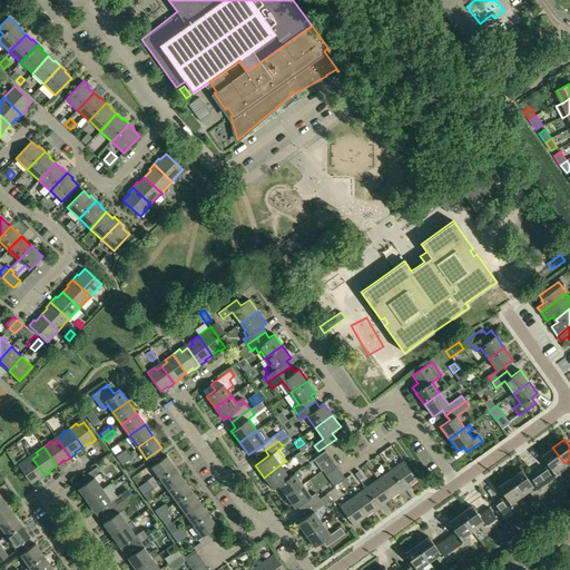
[(548,465),(538,472),(549,488),(553,494),(563,487),(559,480),(558,478),(562,474),(557,468),(564,463),(552,448),(541,455),(548,465)]
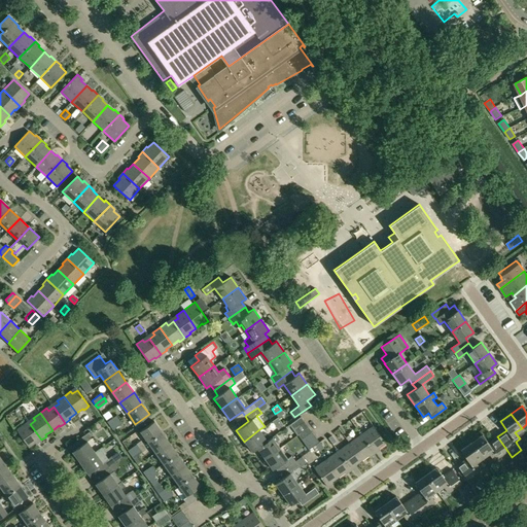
[(115,415),(107,421),(110,425),(118,419),(115,415)]
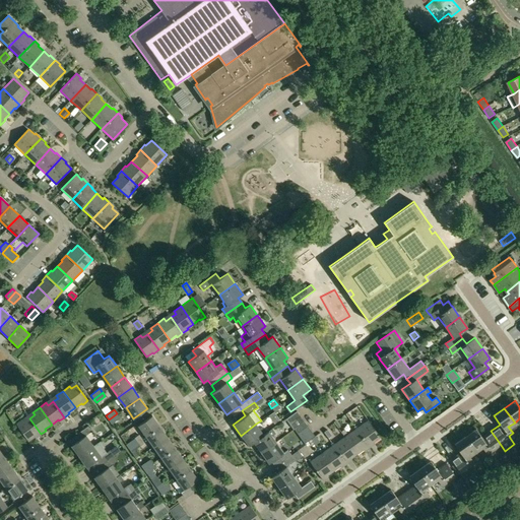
[(297,411),(286,418),(290,424),(301,416),(297,411)]
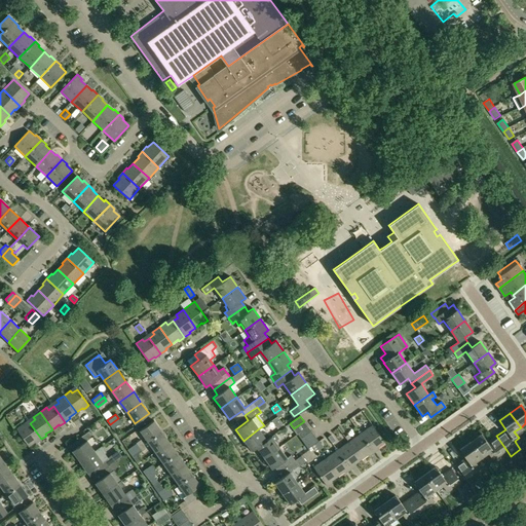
[(276,417),(271,420),(277,428),(283,425),(276,417)]
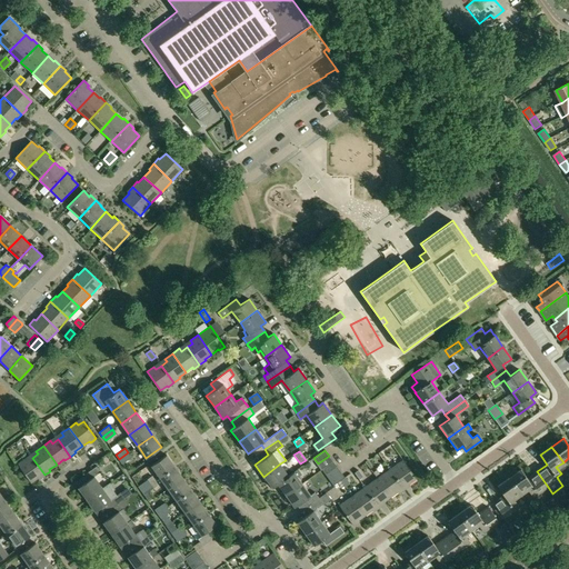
[(128,452),(119,459),(122,463),(131,457),(128,452)]
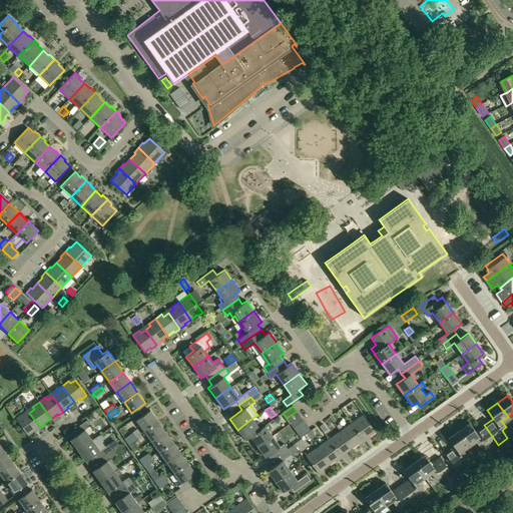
[(150,410),(136,419),(144,430),(157,420),(150,410)]
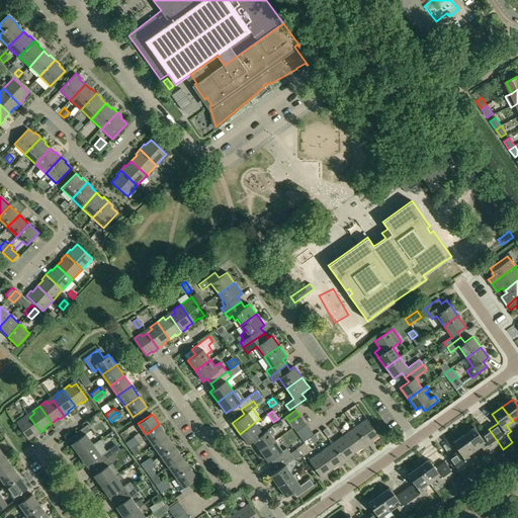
[(299,415),(289,422),(292,427),(303,420),(299,415)]
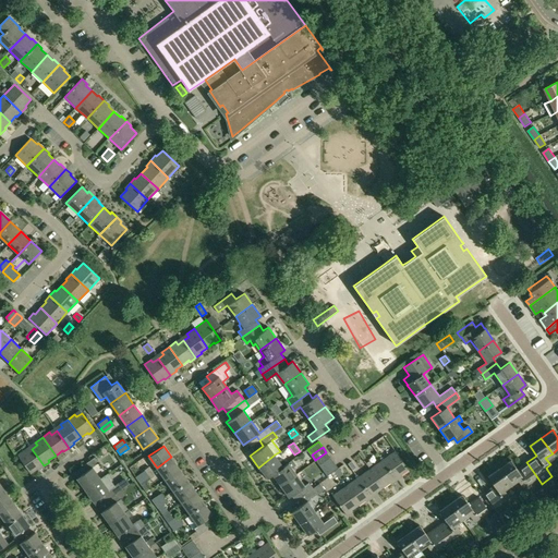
[(24,450),(16,456),(29,473),(31,473),(37,468),(38,470),(44,465),(32,449),(26,452),(24,450)]
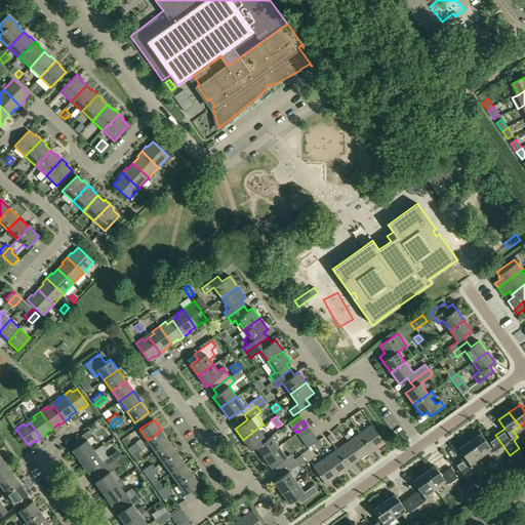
[(366,432),(362,435),(373,451),(378,447),(377,446),(385,441),(371,425),(365,429),(366,432)]
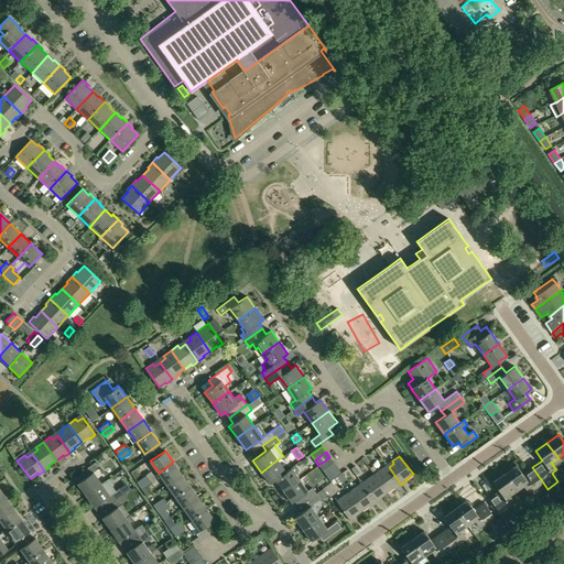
[(329,457),(318,465),(323,470),(334,463),(329,457)]
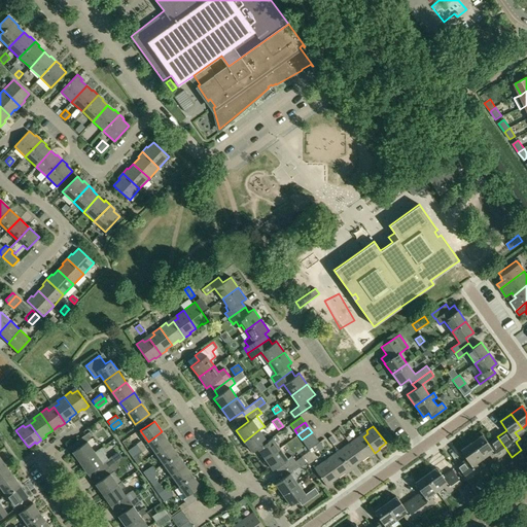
[(259,429),(244,442),(252,452),(257,449),(256,448),(268,441),(268,440),(270,438),(267,434),(265,436),(259,429)]
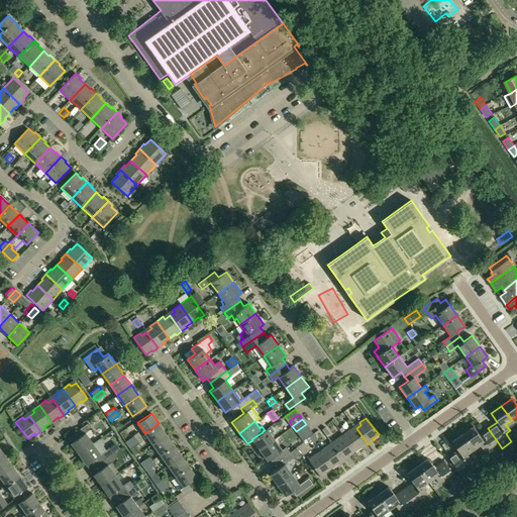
[(79,437),(71,443),(79,453),(93,443),(85,432),(92,428),(88,423),(76,432),(79,437)]
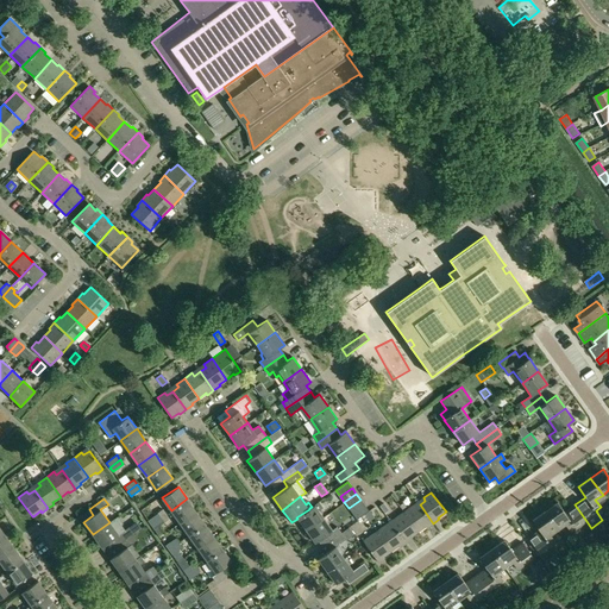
[(187,498),(171,510),(180,523),(196,512),(187,498)]
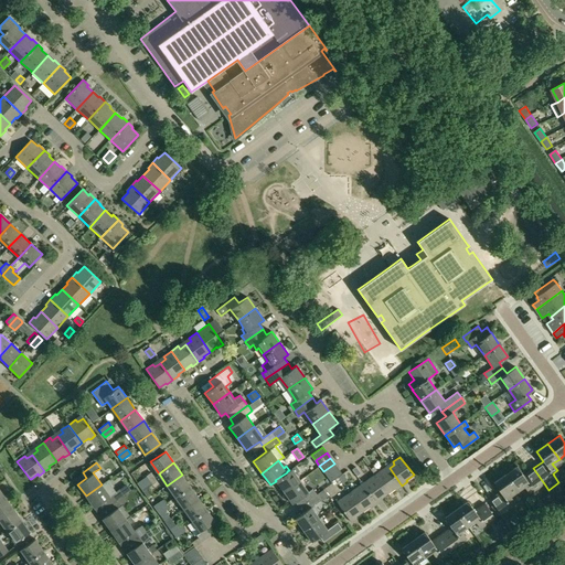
[(334,464),(323,471),(327,477),(338,468),(334,464)]
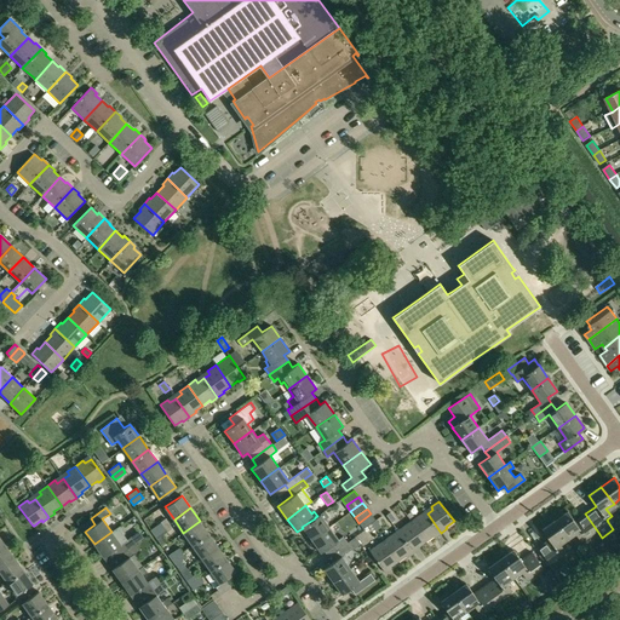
[(315,518),(302,527),(303,528),(311,540),(329,527),(325,520),(328,517),(323,511),(320,514),(317,516),(315,517),(315,518)]
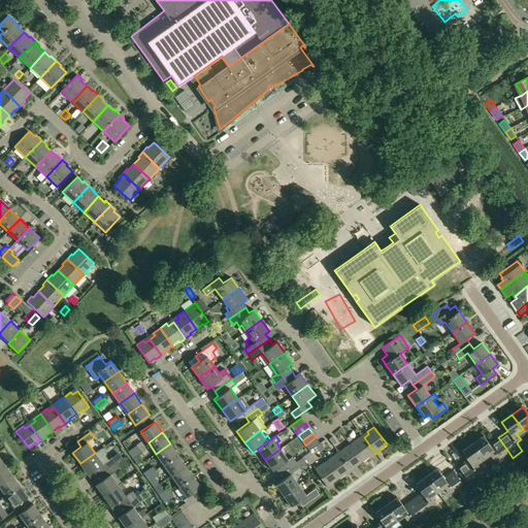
[(483,435),(471,443),(483,458),(489,453),(493,459),(497,456),(498,458),(508,452),(498,437),(489,443),(483,435)]
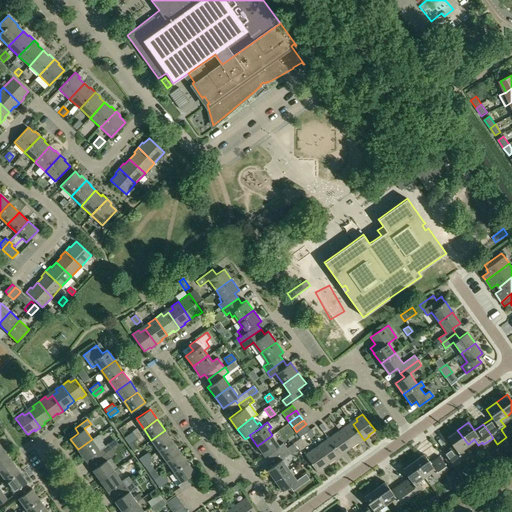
[(306,424),(296,432),(299,437),(306,432),(310,429),(306,424)]
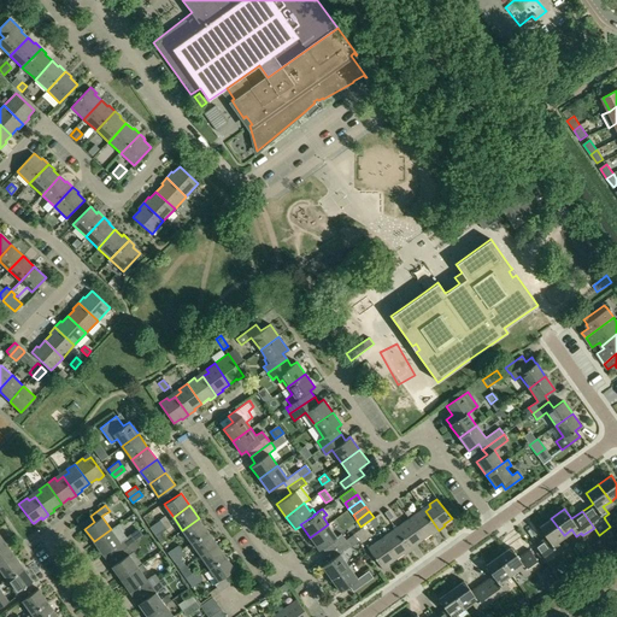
[(417,512),(409,518),(423,539),(430,534),(432,535),(439,530),(425,511),(419,516),(417,512)]
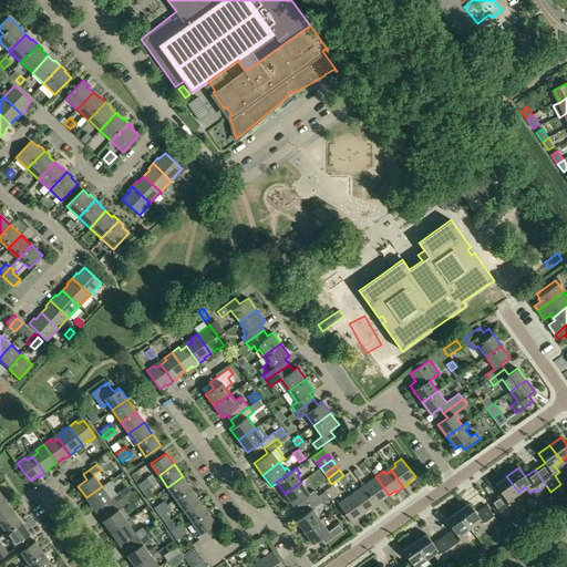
[(183,476),(167,487),(176,498),(191,487),(183,476)]
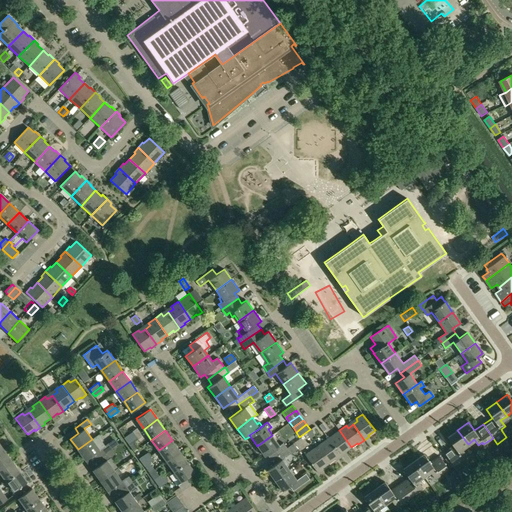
[(335,437),(330,441),(341,456),(346,453),(345,451),(351,447),(339,430),(333,435),(335,437)]
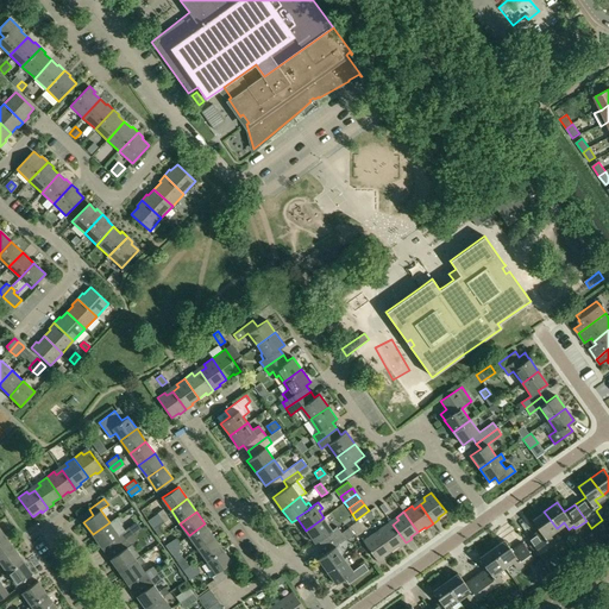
[(539,529),(528,538),(533,544),(529,546),(537,557),(551,546),(550,542),(554,540),(550,533),(557,528),(544,512),(532,520),(539,529)]
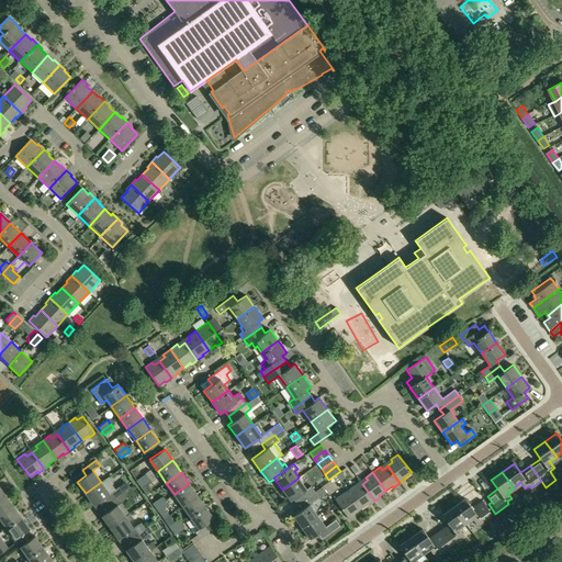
[(145,473),(136,480),(139,484),(148,478),(145,473)]
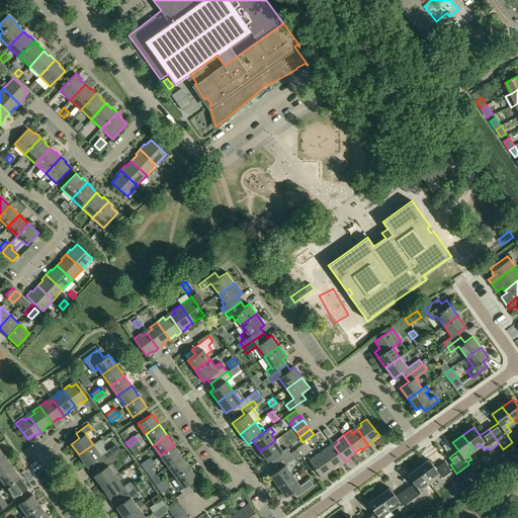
[(93,444),(79,454),(86,465),(94,459),(98,464),(112,454),(109,449),(106,451),(101,445),(98,440),(93,444)]
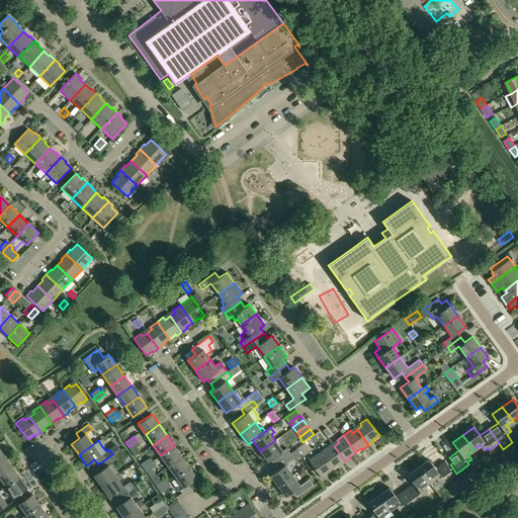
[(137,440),(128,446),(132,450),(136,447),(140,444),(137,441),(137,440)]
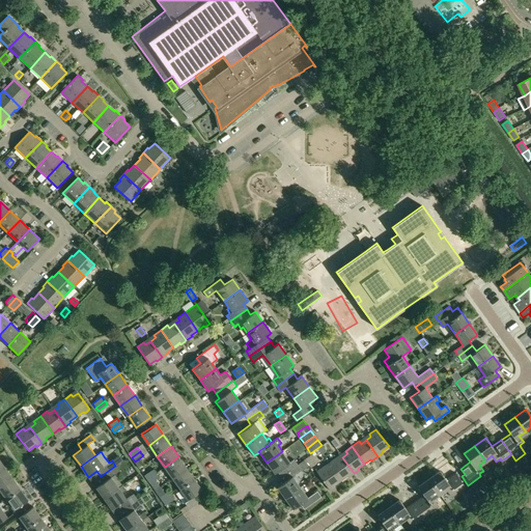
[(282,451),(267,463),(275,473),(277,472),(280,476),(298,465),(294,458),(289,462),(282,451)]
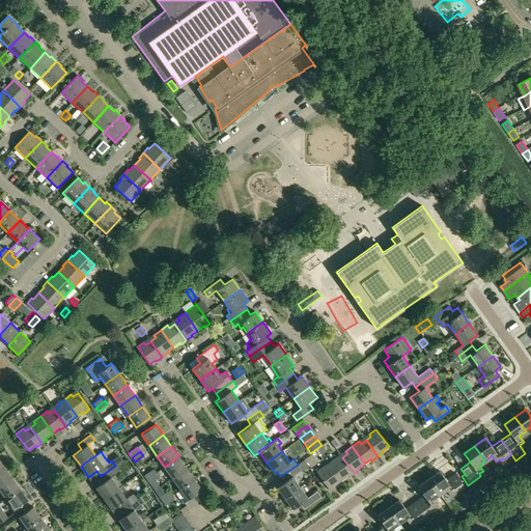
[(178,456),(165,467),(172,477),(186,468),(178,456)]
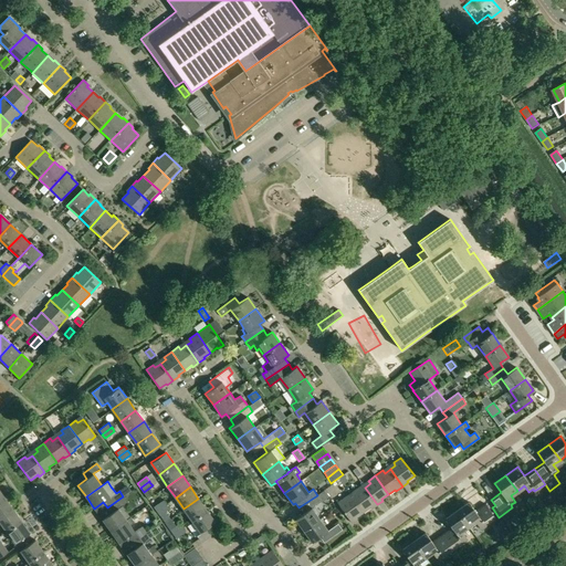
[(357,489),(350,493),(364,512),(370,507),(371,509),(377,504),(365,488),(359,491),(357,489)]
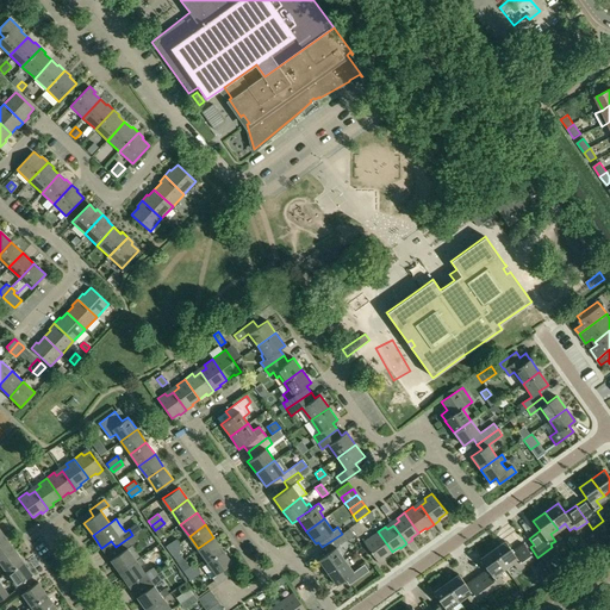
[(372,541),(366,545),(379,564),(385,559),(384,558),(392,552),(378,531),(369,537),(372,541)]
